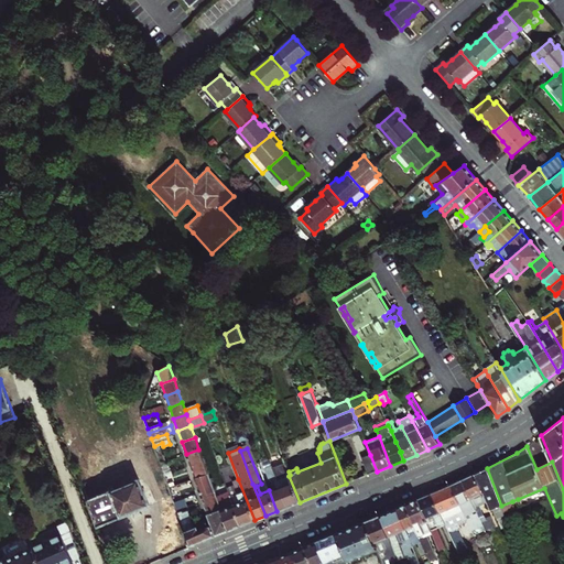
[(203,461),(198,449),(186,454),(191,466),(203,461)]
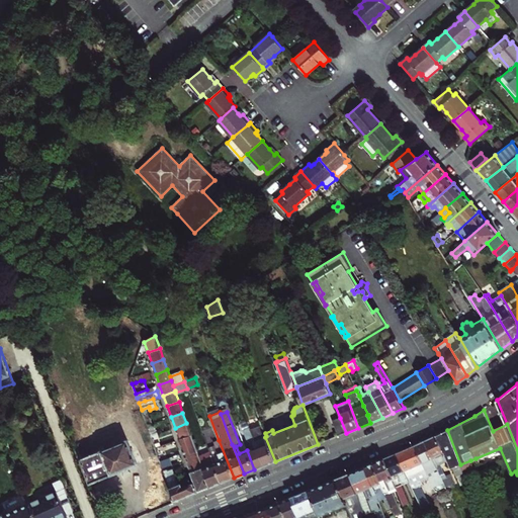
[(338,436),(346,433),(340,418),(332,421),(338,436)]
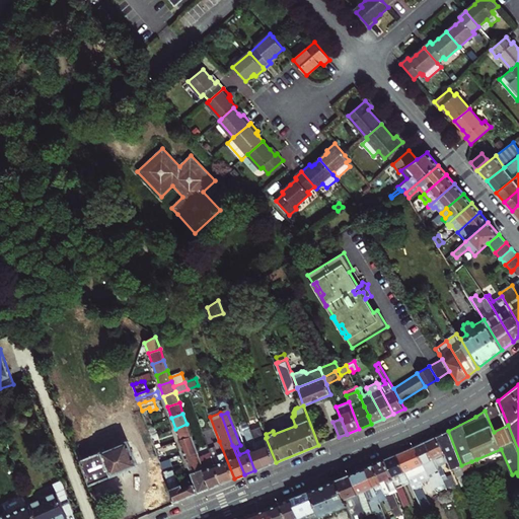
[(191,436),(187,424),(175,429),(179,440),(191,436)]
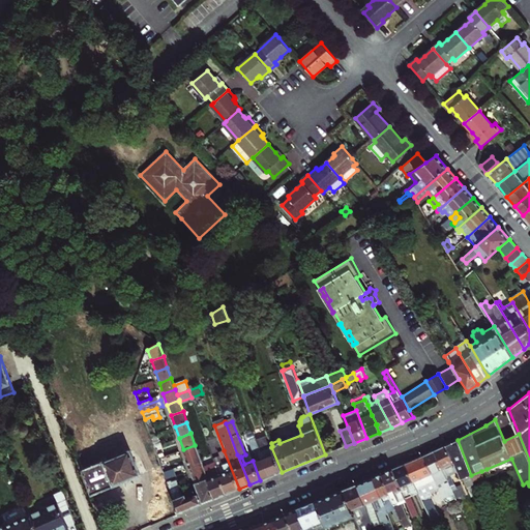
[(271,476),(282,472),(271,447),(272,446),(271,443),(268,435),(257,440),(271,476)]
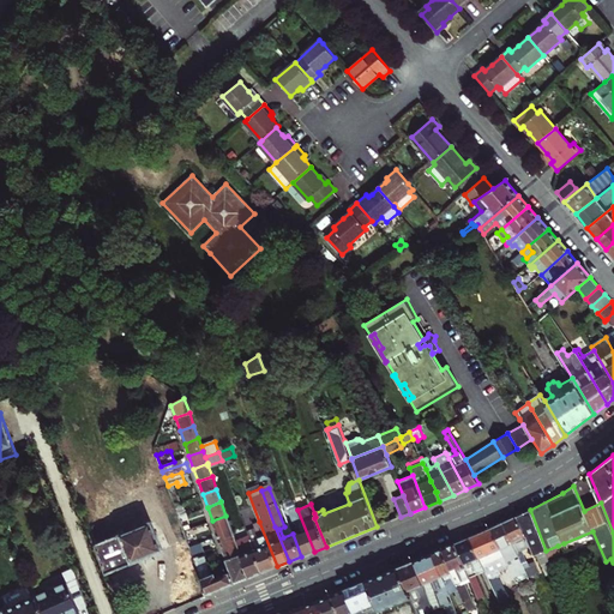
[(301,557),(314,552),(298,510),(295,506),(287,510),(293,524),(295,523),(298,531),(293,534),(301,557)]
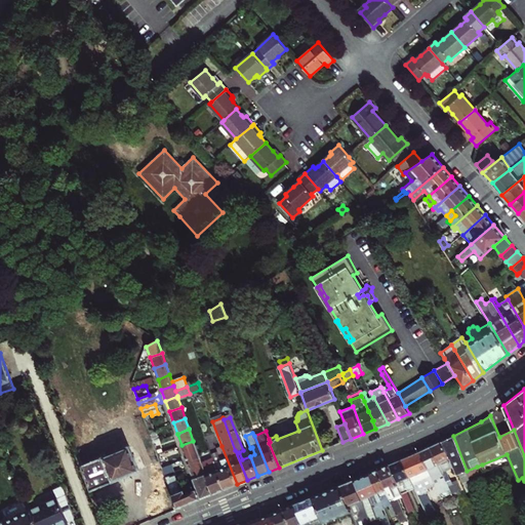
[(91,455),(80,460),(91,489),(146,468),(140,455),(134,458),(130,446),(129,446),(125,437),(124,437),(124,436),(102,445),(101,446),(103,451),(91,455)]
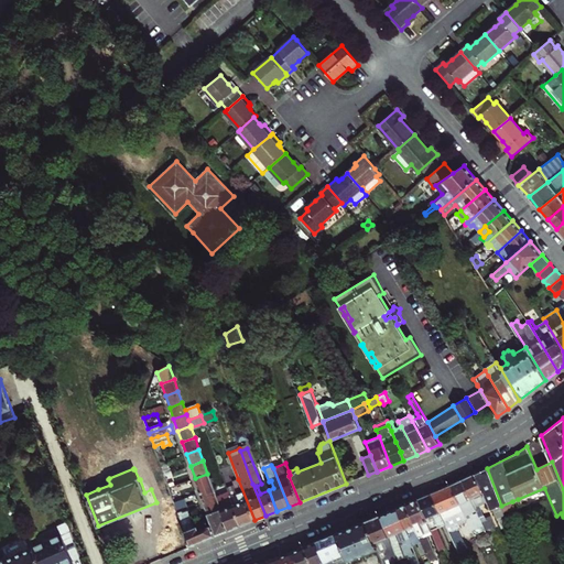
[(501,506),(487,468),(474,474),(486,501),(490,510),(494,509),(498,518),(506,514),(505,513),(501,506)]
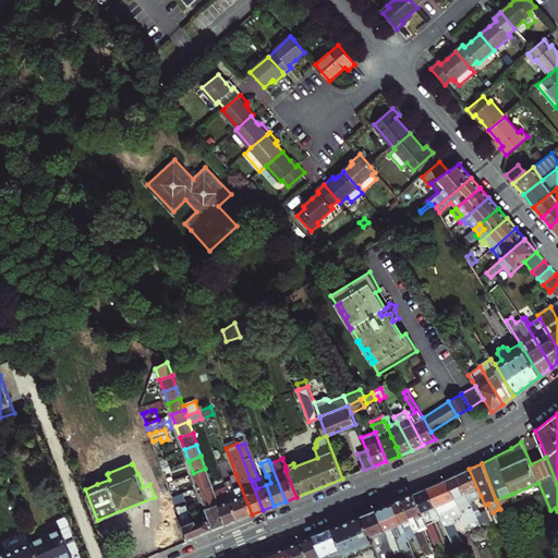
[(198,490),(211,485),(205,469),(193,473),(198,490)]
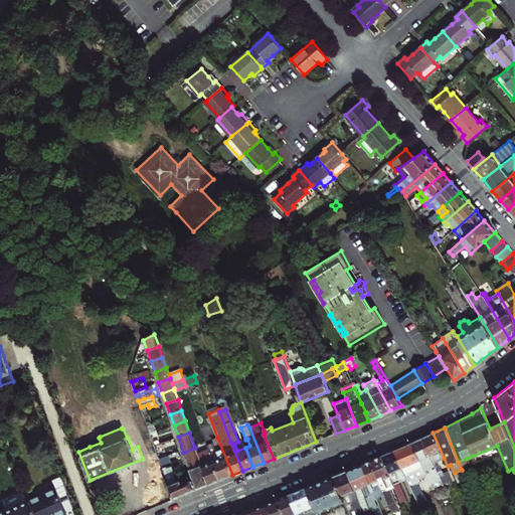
[(443,473),(438,462),(444,458),(433,433),(422,438),(442,480),(443,484),(452,480),(448,471),(443,473)]
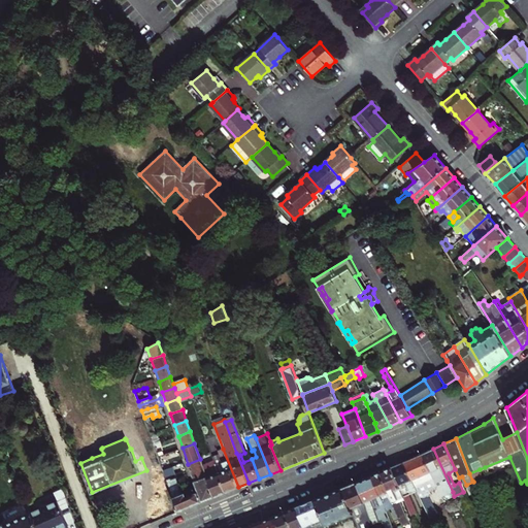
[(226,492),(238,487),(223,449),(218,451),(219,454),(212,456),(216,463),(226,492)]
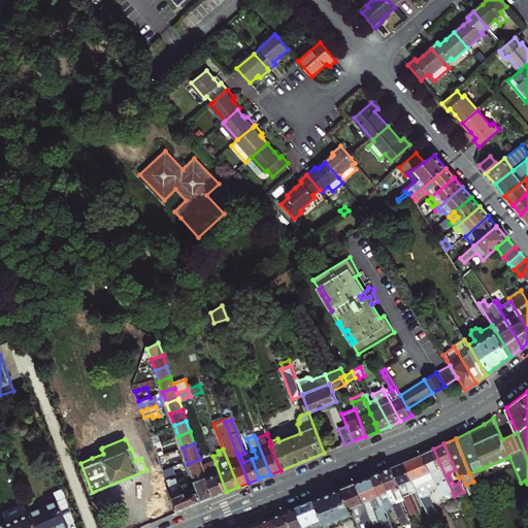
[(433,449),(422,454),(437,488),(441,497),(453,492),(433,449)]
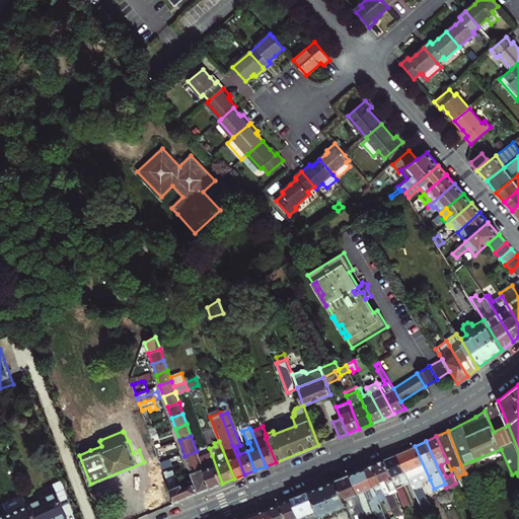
[(239,454),(247,451),(244,443),(240,445),(236,447),(239,454)]
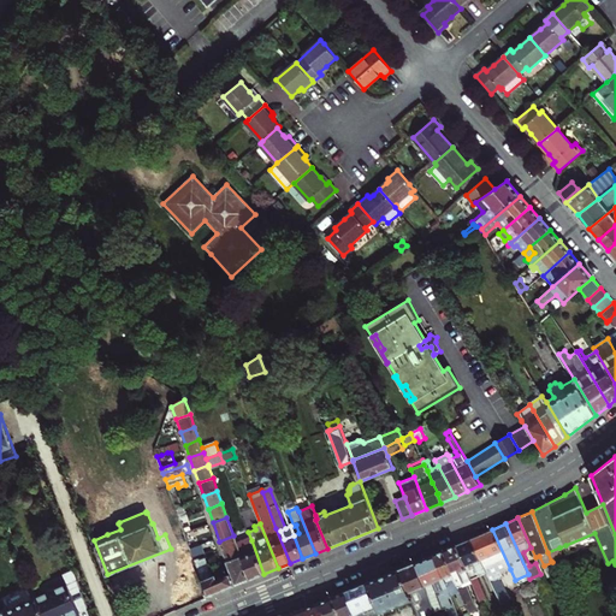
[(502,573),(510,569),(492,529),(471,539),(486,572),(501,603),(509,599),(501,579),(504,578),(502,573)]
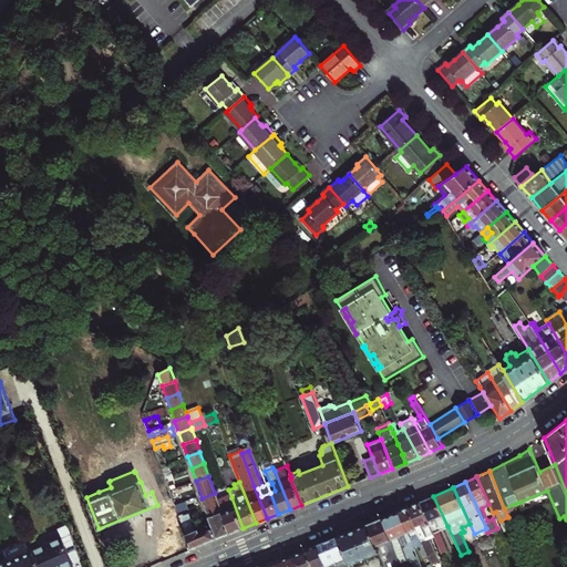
[(222,512),(218,503),(215,493),(202,498),(208,516),(222,512)]
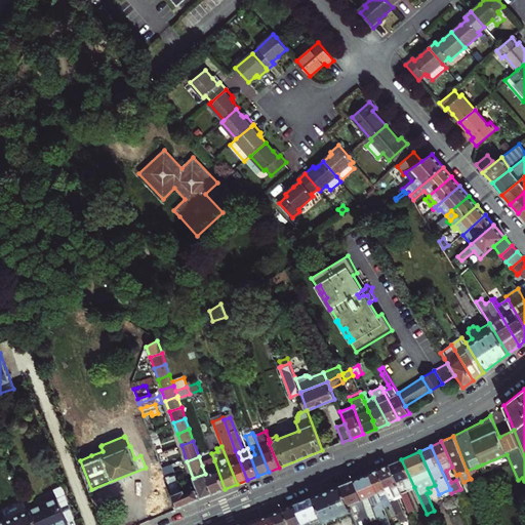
[(414,487),(401,459),(397,461),(393,463),(396,471),(398,470),(405,491),(409,490),(414,487)]
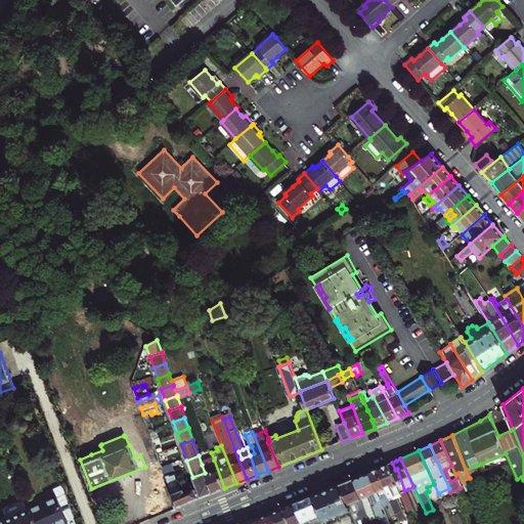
[(212,493),(224,488),(214,460),(202,465),(205,473),(212,493)]
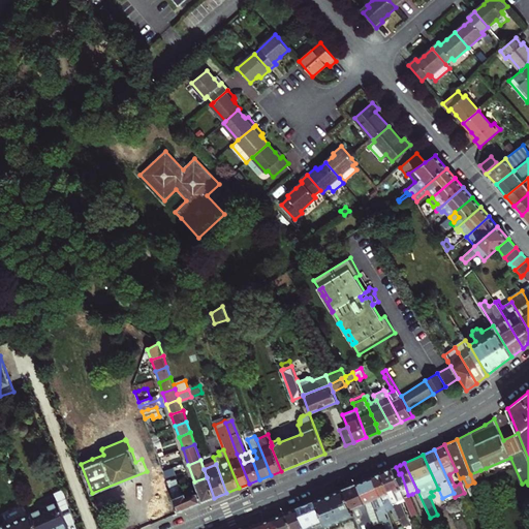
[(399,474),(396,467),(393,468),(404,498),(405,501),(412,516),(417,515),(408,495),(401,473),(399,474)]
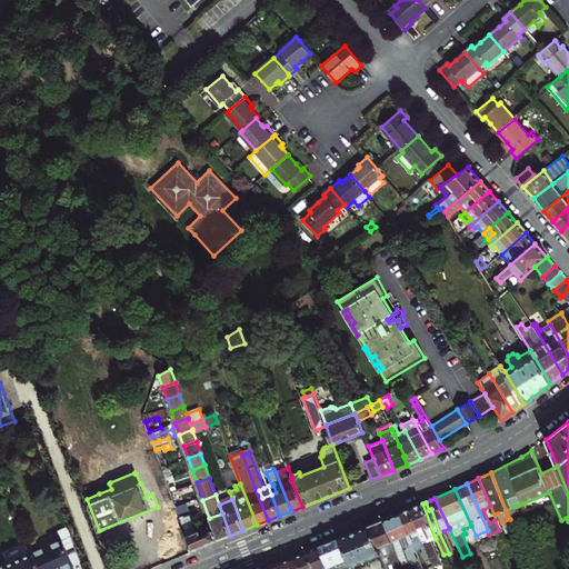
[(410,509),(430,558),(433,566),(440,562),(431,540),(430,537),(435,536),(422,503),(410,509)]
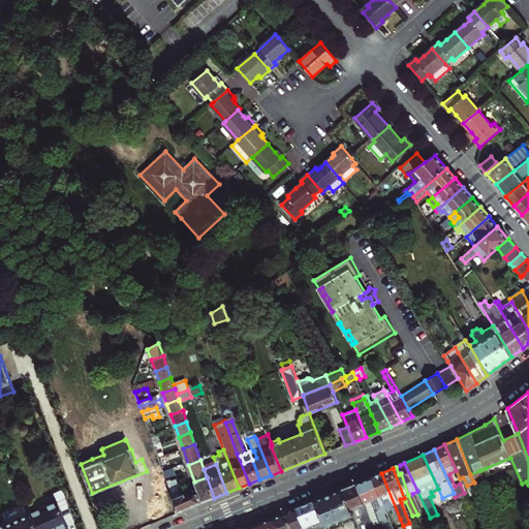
[(483,477),(480,470),(470,474),(473,481),(483,477)]
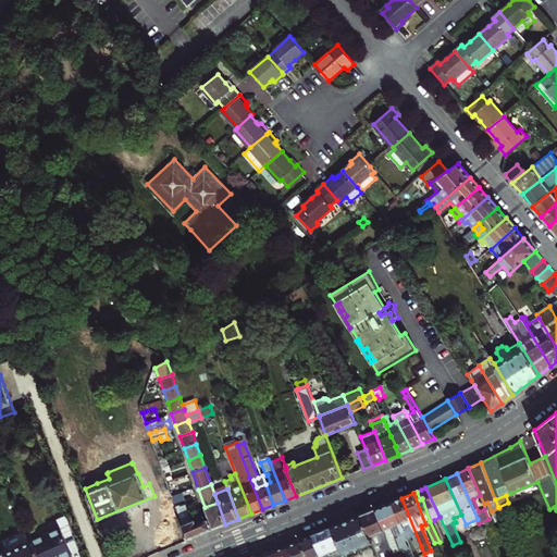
[(416,548),(421,546),(401,498),(393,502),(405,531),(404,531),(407,539),(412,535),(415,540),(412,541),(416,548)]
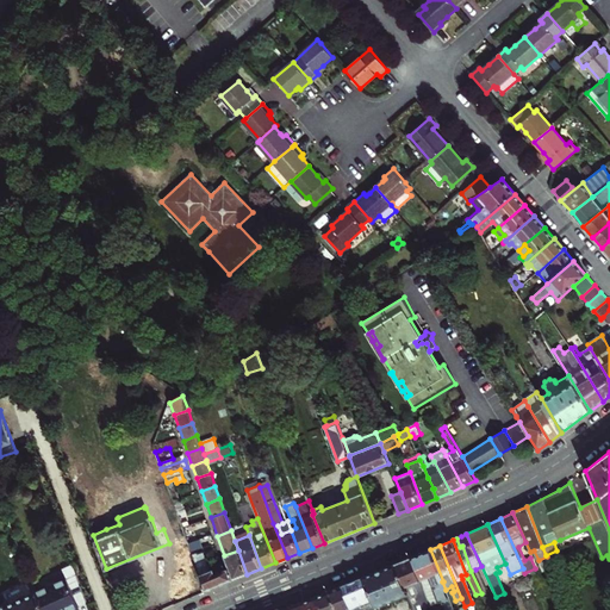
[(444,609),(453,609),(446,590),(442,582),(443,582),(430,549),(411,558),(430,605),(441,602),(444,609)]
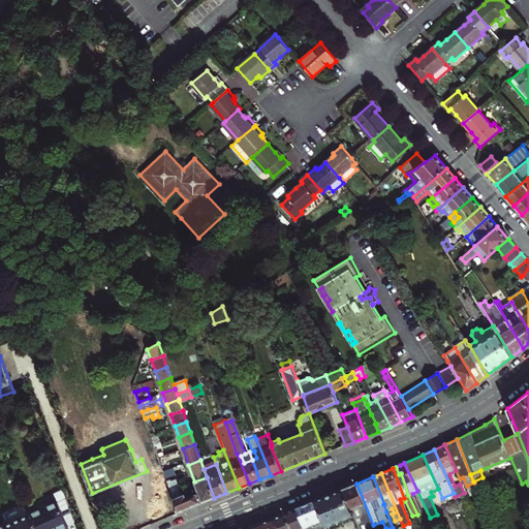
[(201,502),(214,498),(207,477),(194,481),(198,493),(201,502)]
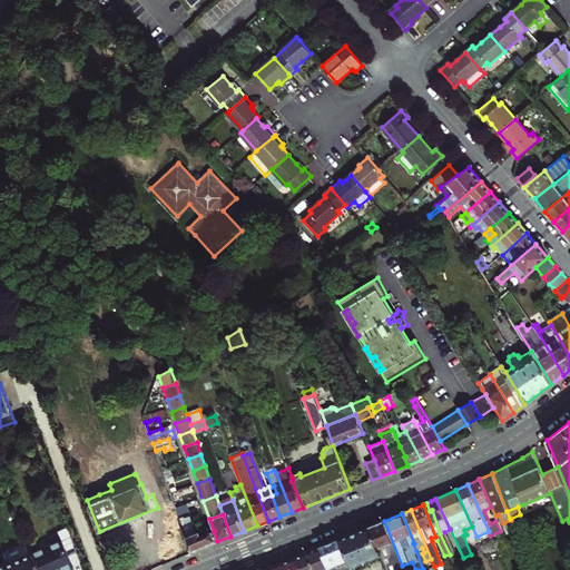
[(192,552),(214,543),(209,532),(208,528),(196,533),(189,516),(185,517),(184,516),(179,517),(189,546),(192,552)]
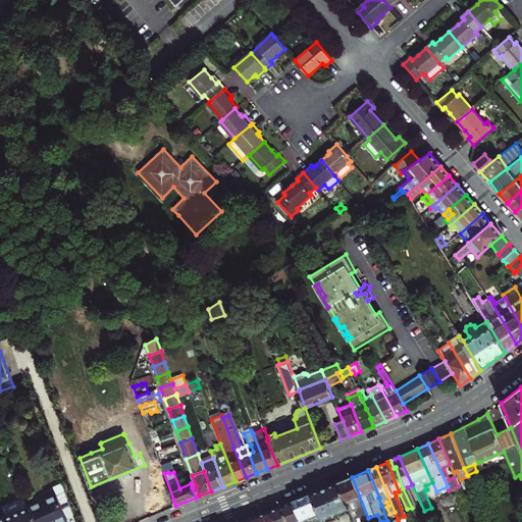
[(471,486),(468,476),(461,479),(464,488),(471,486)]
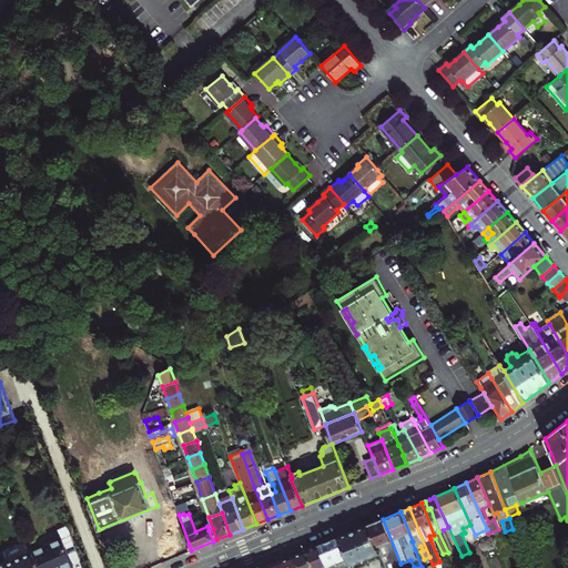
[(367,526),(379,553),(386,567),(396,567),(396,566),(401,565),(401,564),(383,519),(367,526)]
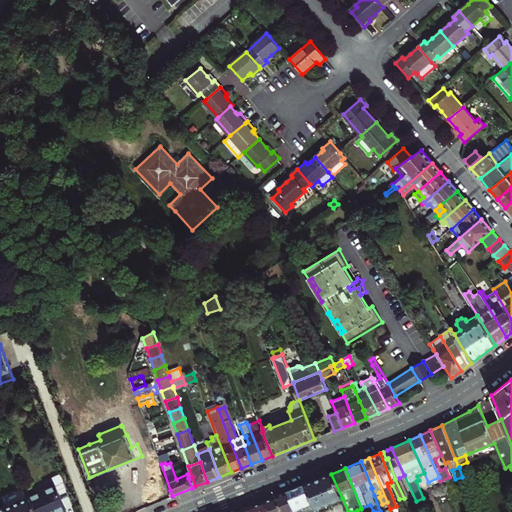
[(75,511),(74,508),(62,474),(54,478),(57,485),(30,497),(36,511),(59,511),(64,510),(64,511),(75,511)]
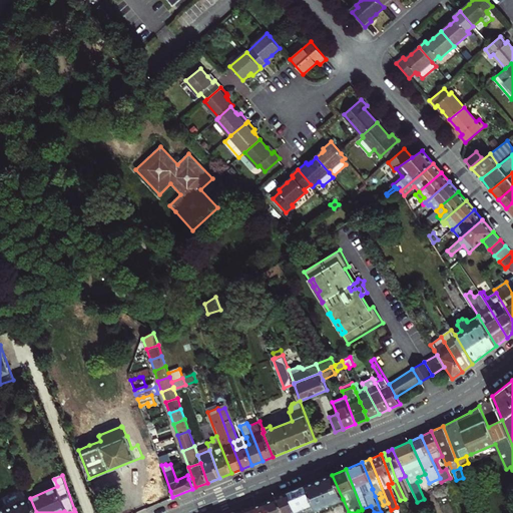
[(331,504),(343,499),(332,475),(289,492),(297,512),(322,512),(333,508),(331,504)]
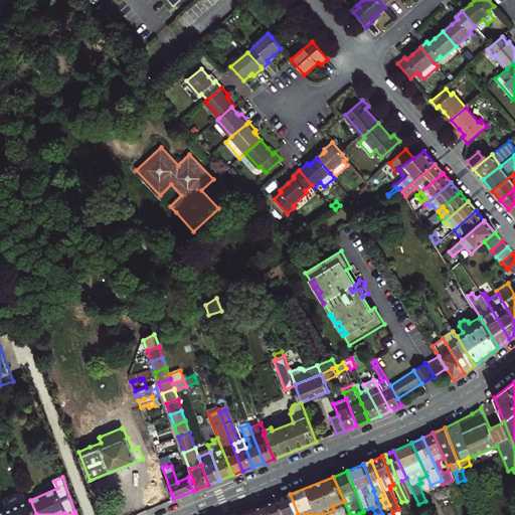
[(298,514),(290,494),(278,499),(284,514),(298,514)]
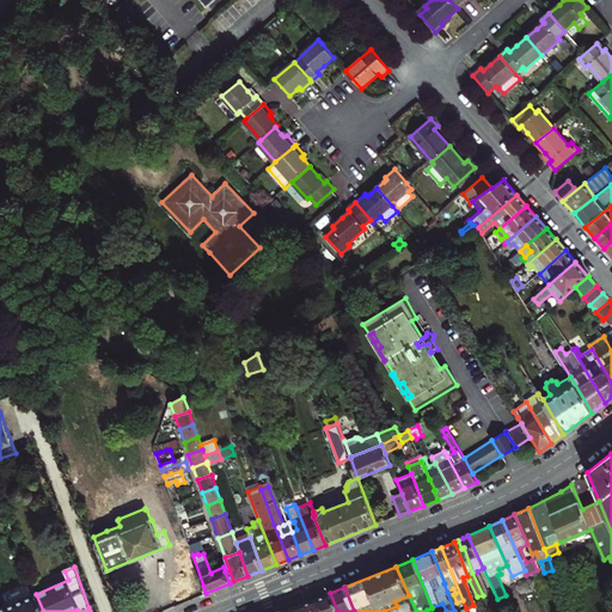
[(337,611),(330,593),(316,599),(320,611),(337,611)]
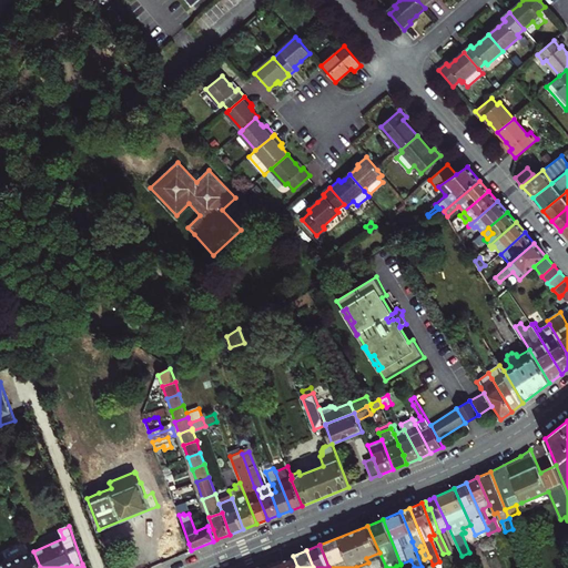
[(40,567),(33,551),(0,566),(0,567),(40,567)]
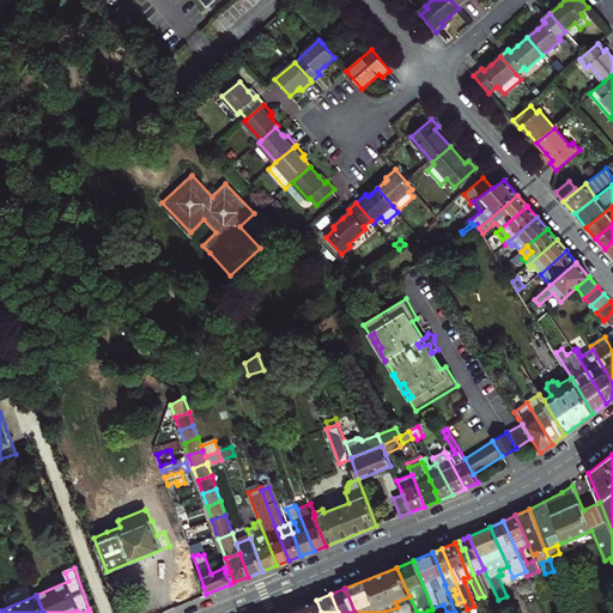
[(321,612),(316,600),(302,606),(305,612),(321,612)]
